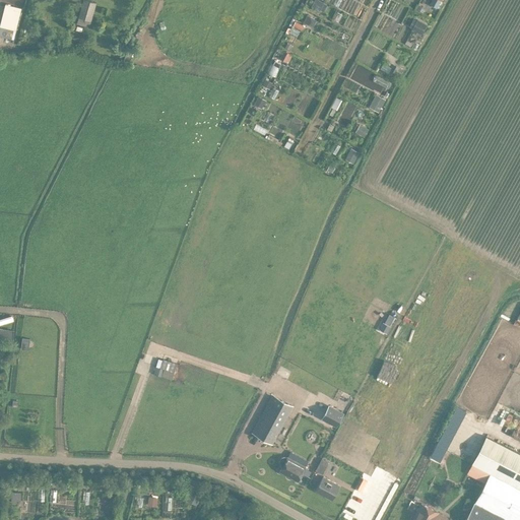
[(87,0),(83,0),(77,23),(90,27),(96,2),(87,0)]
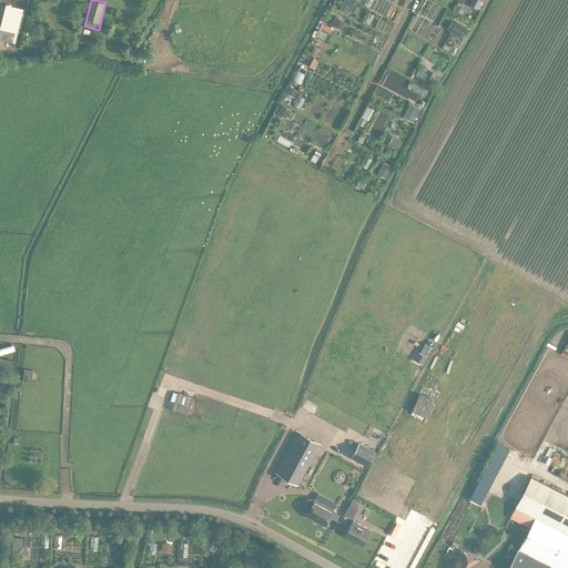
[(350,12),(354,3),(347,0),(343,0),(340,8),(350,12)]
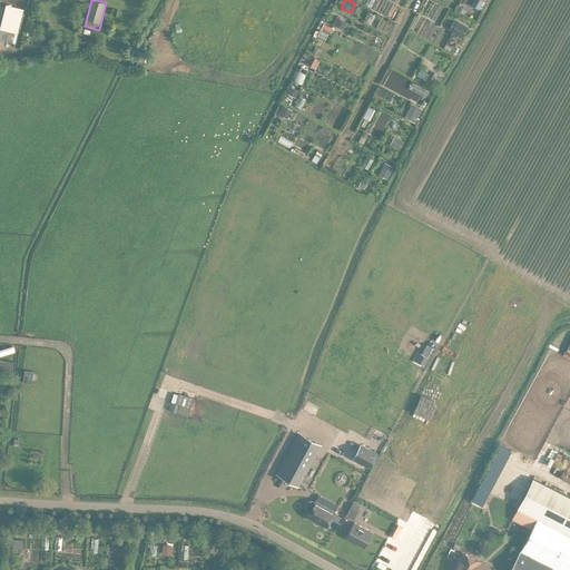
[(483,1),(481,0),(475,0),(472,6),(479,9),(483,1)]
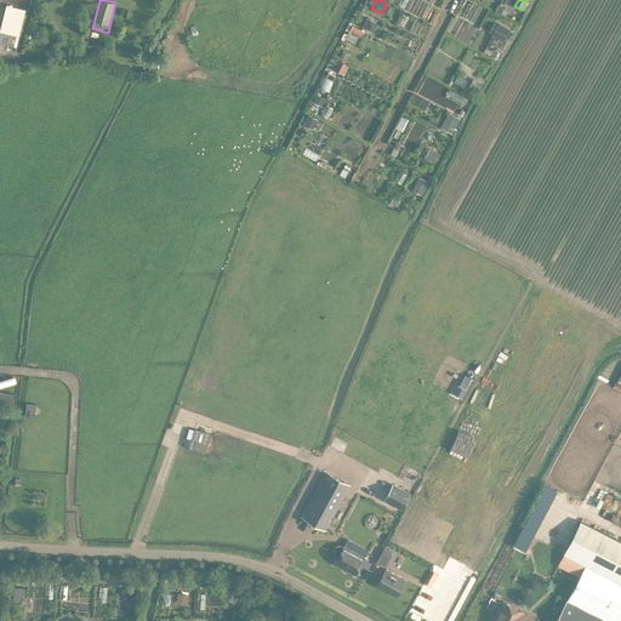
[(6,15),(0,33),(0,50),(11,53),(22,20),(6,15)]
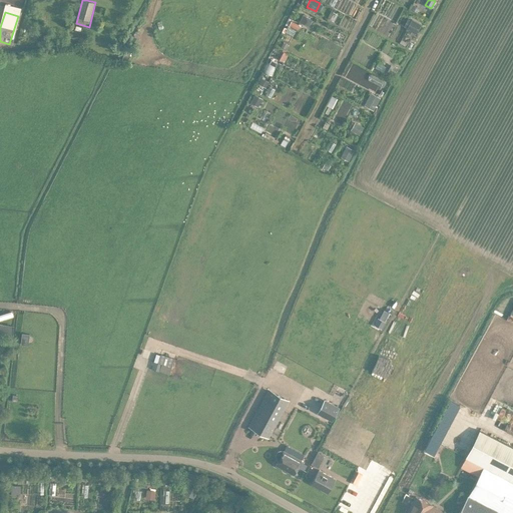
[(312,20),(303,15),(299,22),(308,26),(312,20)]
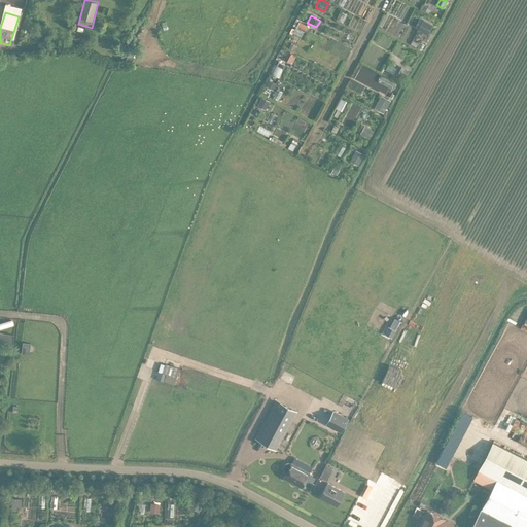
[(417,30),(417,31),(427,36),(432,26),(422,21),(422,22),(417,30)]
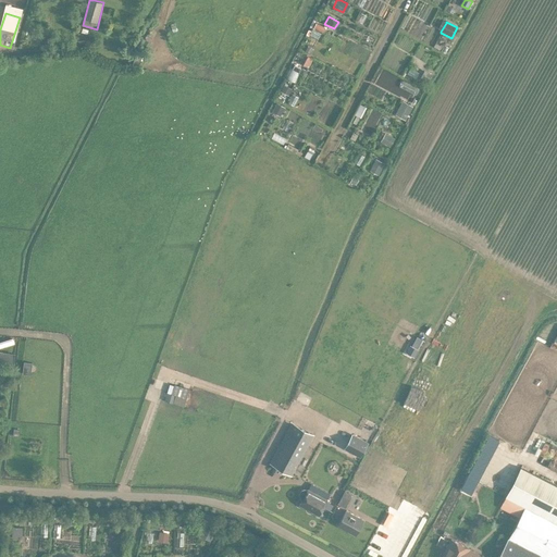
[(316,23),(313,28),(322,33),(325,27),(316,23)]
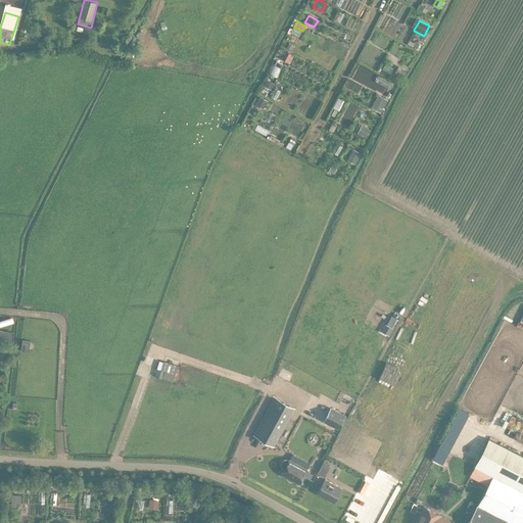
[(290,54),(287,52),(286,51),(282,59),(289,63),(293,56),(290,54)]
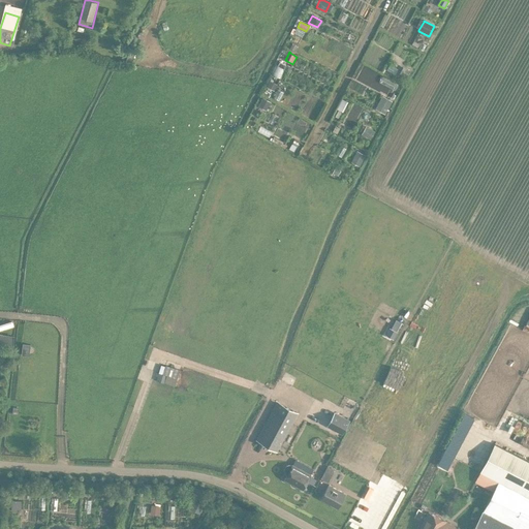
[(404,68),(400,75),(405,79),(409,71),(404,68)]
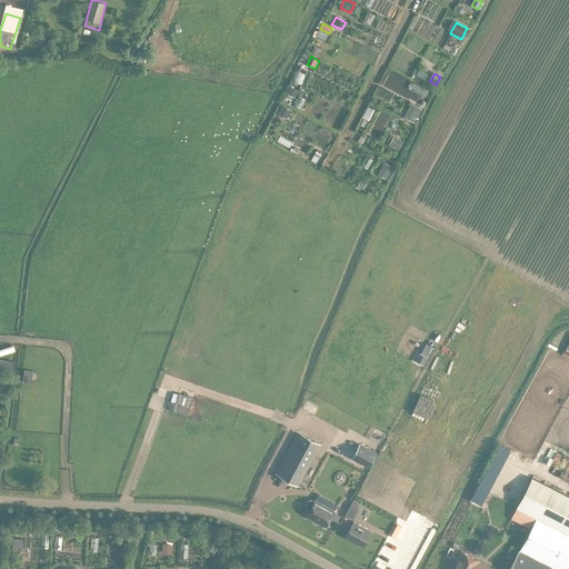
[(426,97),(429,89),(411,82),(409,90),(426,97)]
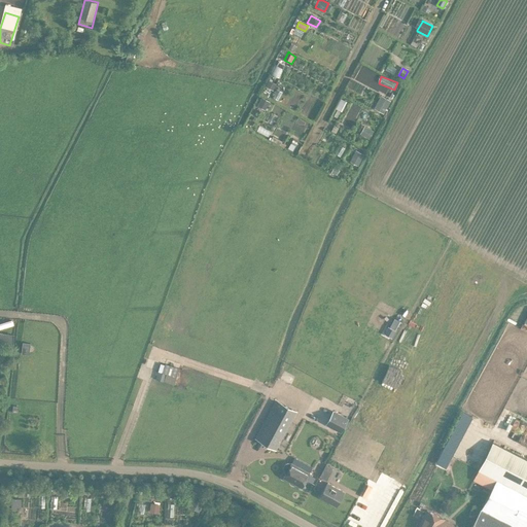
[(273,91),(276,84),(269,81),(266,86),(273,91)]
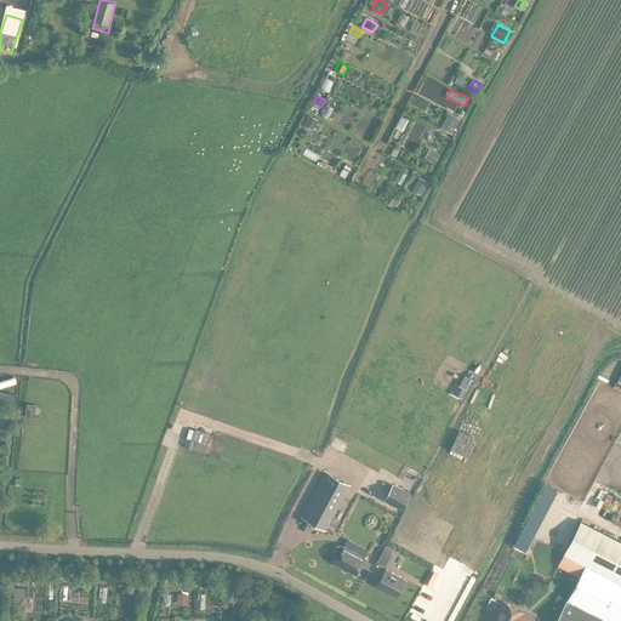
[(460,119),(449,113),(443,124),(455,130),(456,126),(460,119)]
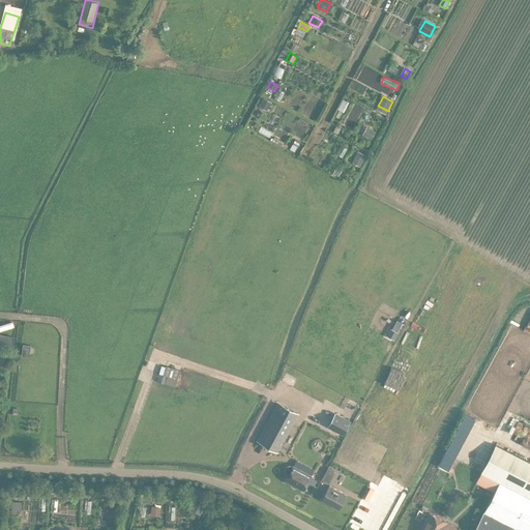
[(263,98),(259,107),(266,111),(271,102),(263,98)]
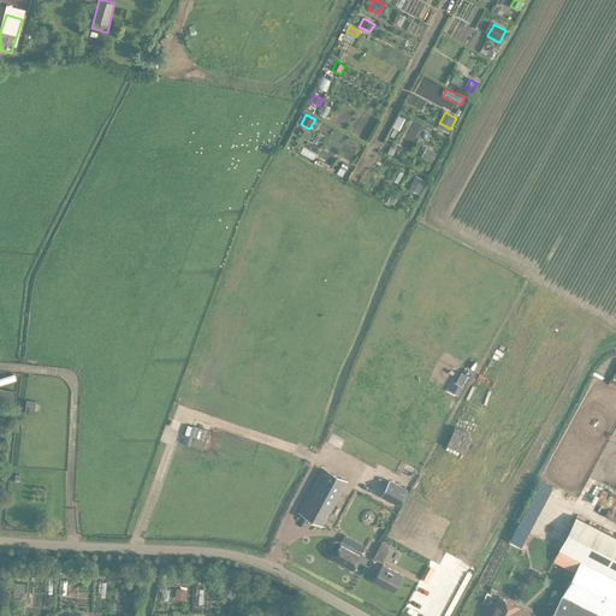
[(394,128),(401,130),(404,118),(397,116),(394,128)]
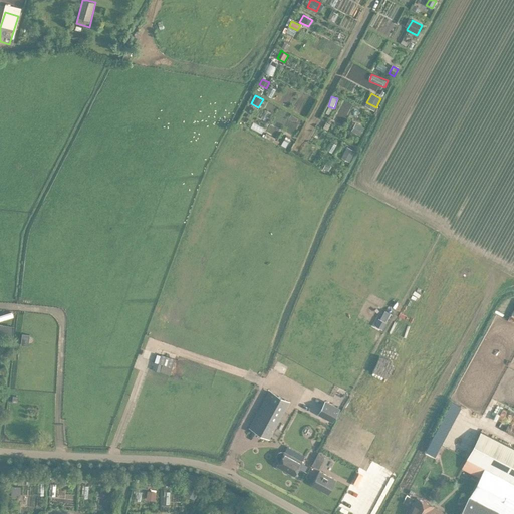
[(355,123),(351,132),(359,136),(363,129),(355,123)]
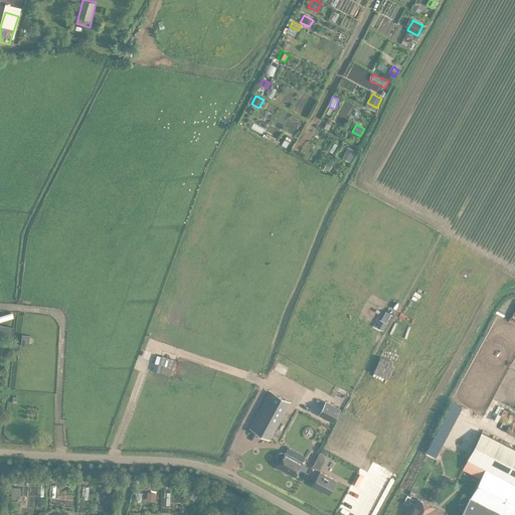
[(343,156),(351,160),(355,152),(347,147),(343,156)]
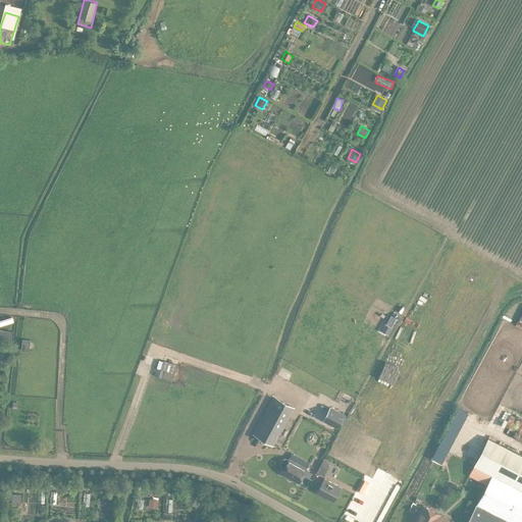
[(330,165),(327,171),(333,173),(335,168),(330,165)]
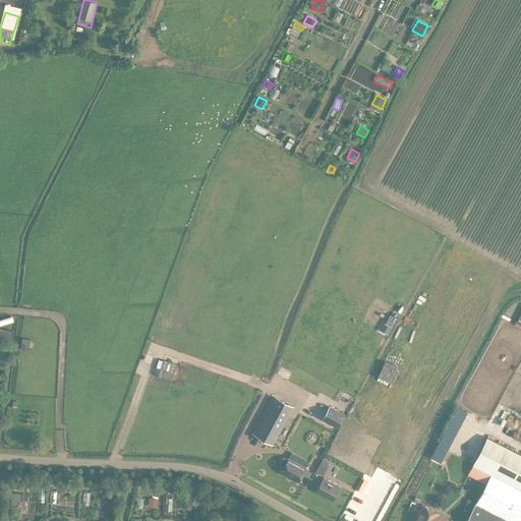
[(390,327),(395,319),(390,315),(385,324),(390,327)]
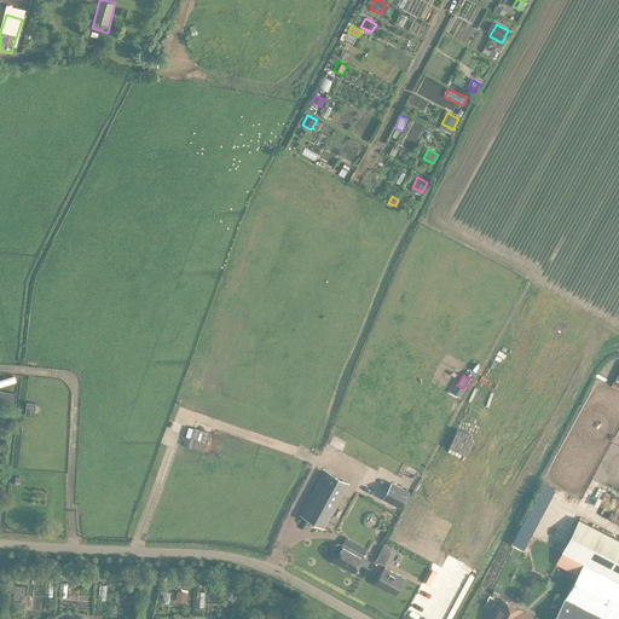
[(460,398),(464,389),(463,388),(457,385),(455,385),(451,393),(458,397),(460,398)]
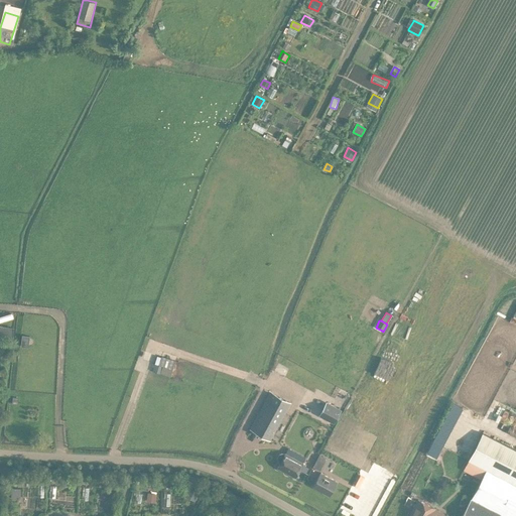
[(0,326),(0,339),(12,340),(13,328),(0,326)]
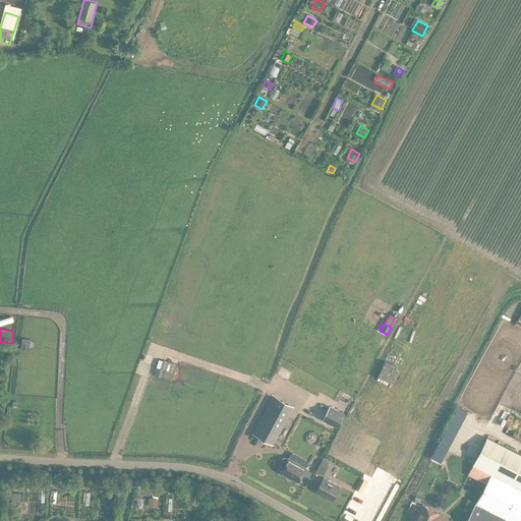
[(163,360),(163,361),(160,369),(158,368),(156,375),(162,378),(171,381),(176,365),(163,360)]
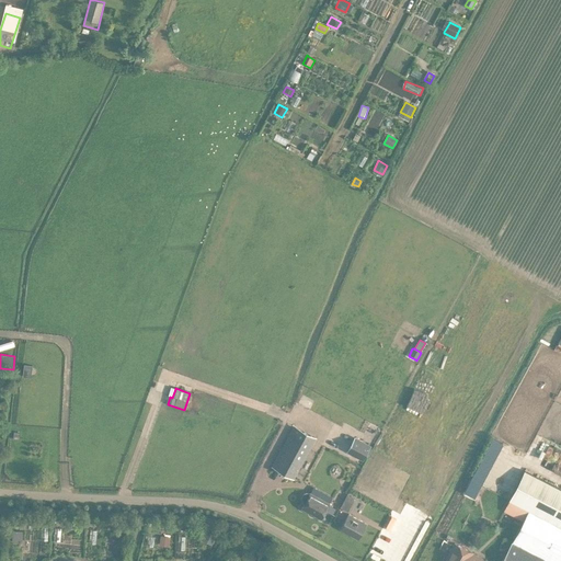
[(275,467),(294,478),(315,438),(296,428),(275,467)]
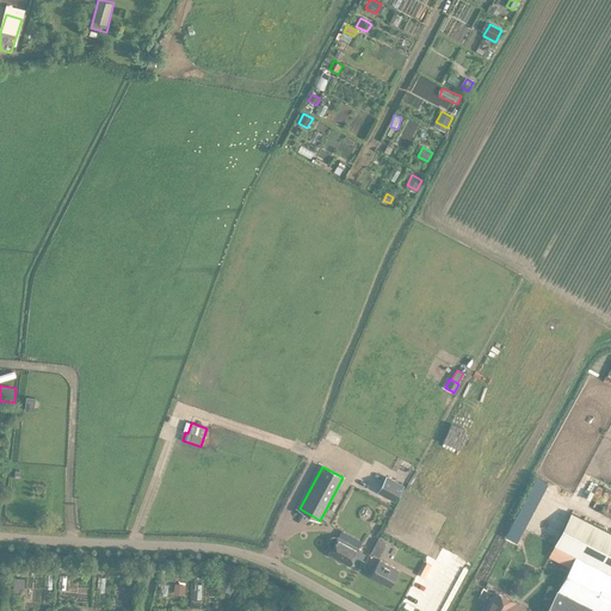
[(514,523),(526,529),(548,482),(536,476),(514,523)]
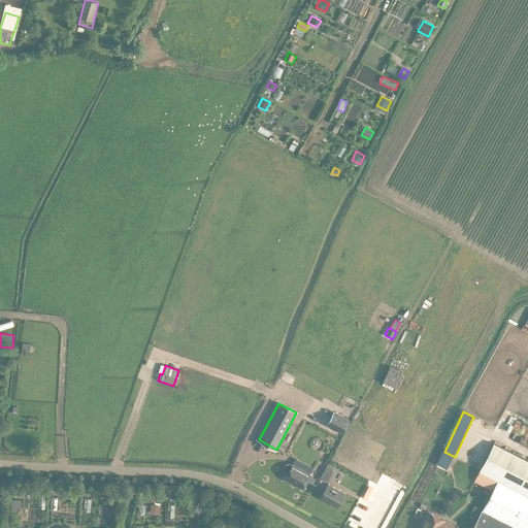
[(341,433),(348,421),(333,413),(327,425),(341,433)]
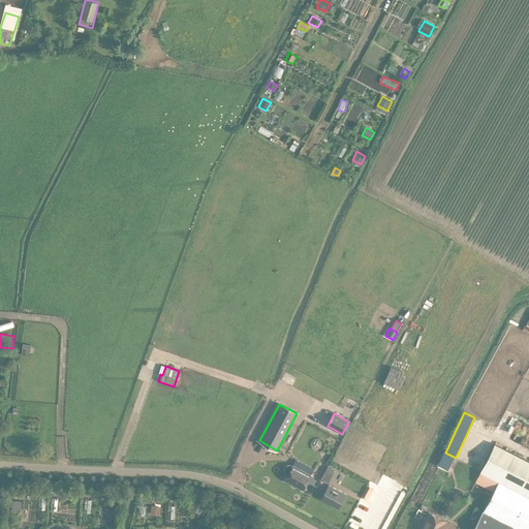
[(528,528),(528,462),(494,444),(474,483),(493,492),(472,528),(528,528)]
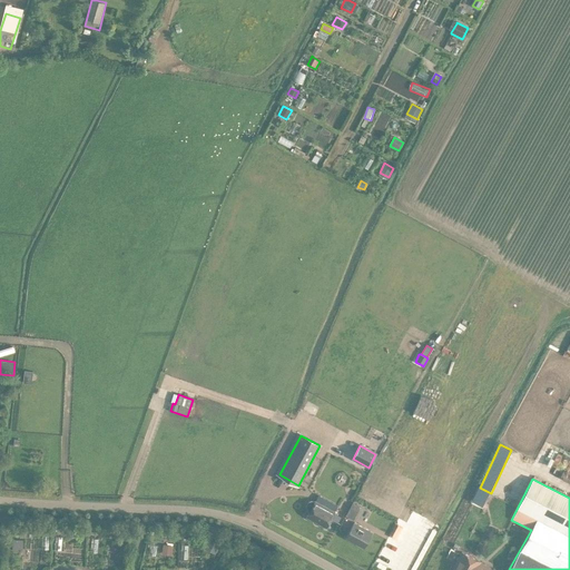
[(306,517),(326,528),(334,512),(315,501),(314,502),(311,501),(307,502),(305,505),(306,510),(308,512),(306,517)]
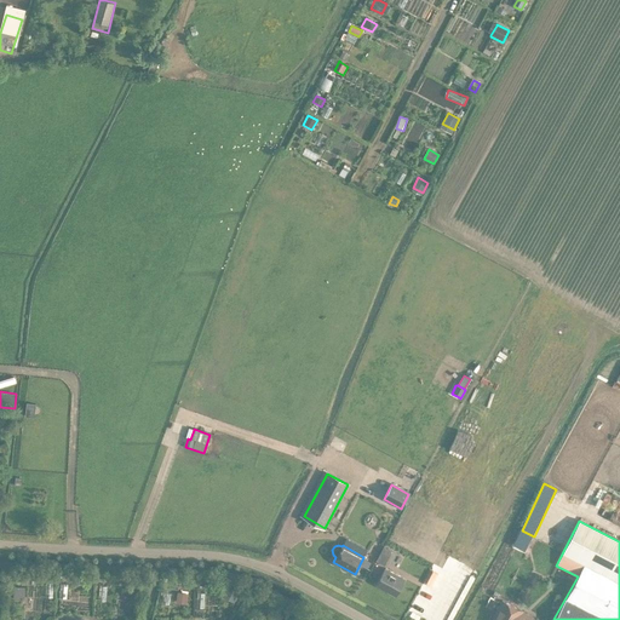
[(375,585),(378,587),(386,592),(388,591),(395,595),(395,596),(405,579),(385,569),(375,585)]
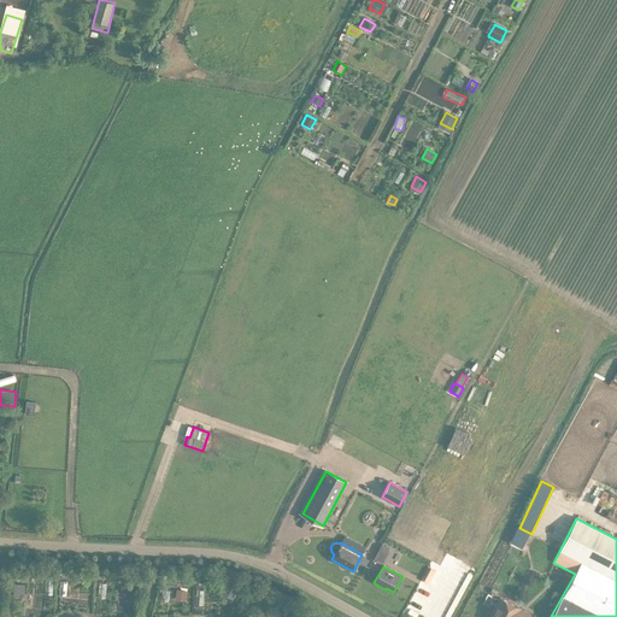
[(15,595),(24,595),(24,585),(16,583),(15,595)]
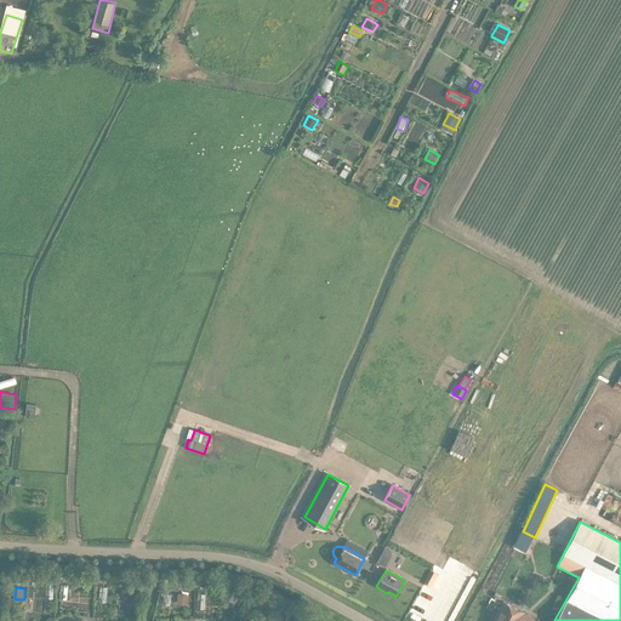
[(227,587),(222,597),(234,603),(239,594),(227,587)]
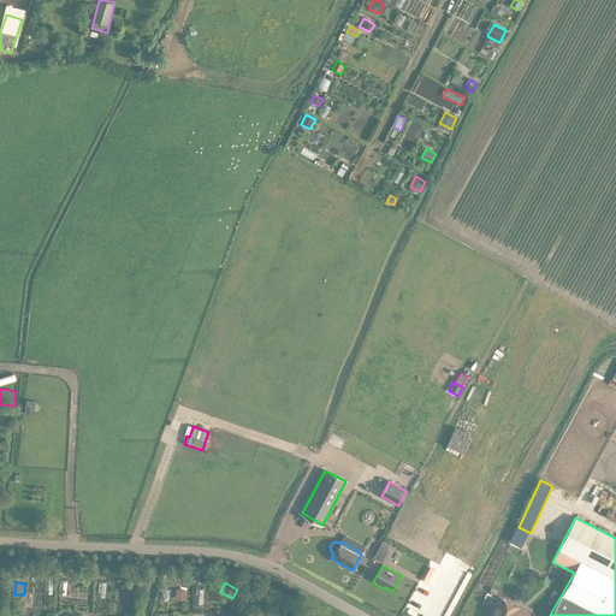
[(122,592),(122,594),(132,596),(134,587),(123,585),(122,592)]
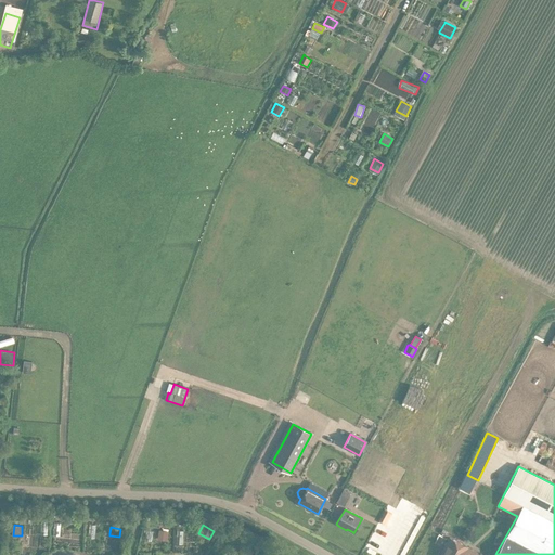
[(159,531),(157,540),(167,541),(168,532),(159,531)]
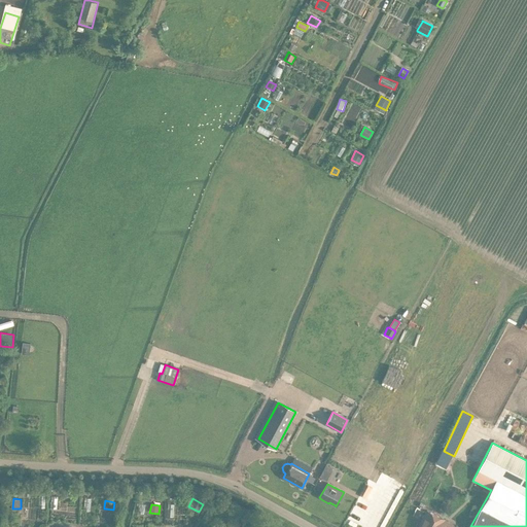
[(424,521),(420,526),(452,526),(453,525),(444,521),(445,520),(434,515),(426,511),(422,520),(424,521)]
